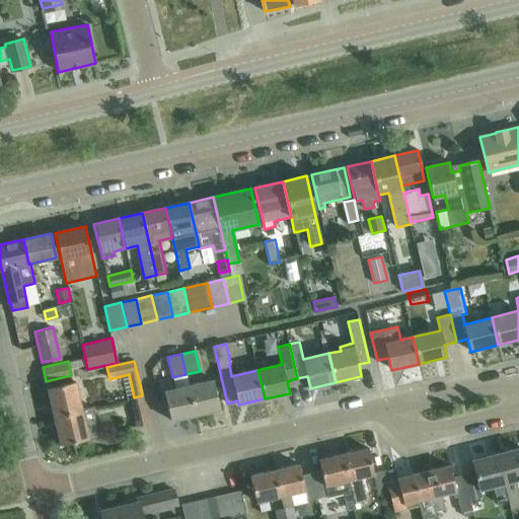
[(213,380),(189,385),(196,415),(220,410),(213,380)]
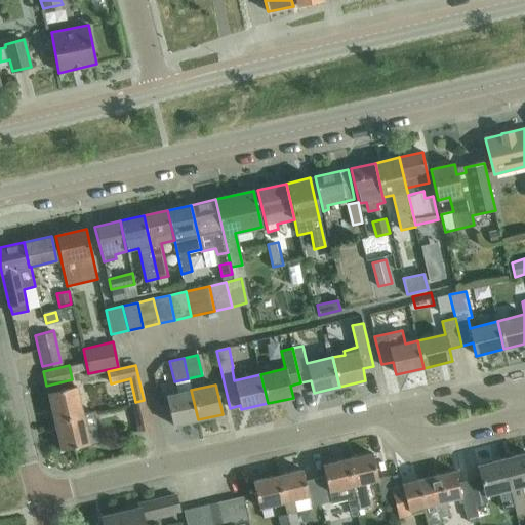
[(48,393),(54,420),(83,414),(76,387),(48,393)]
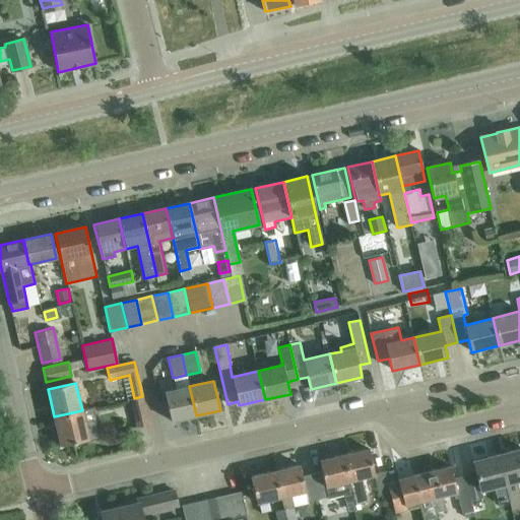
[(196,415),(189,386),(164,392),(171,421),(196,415)]
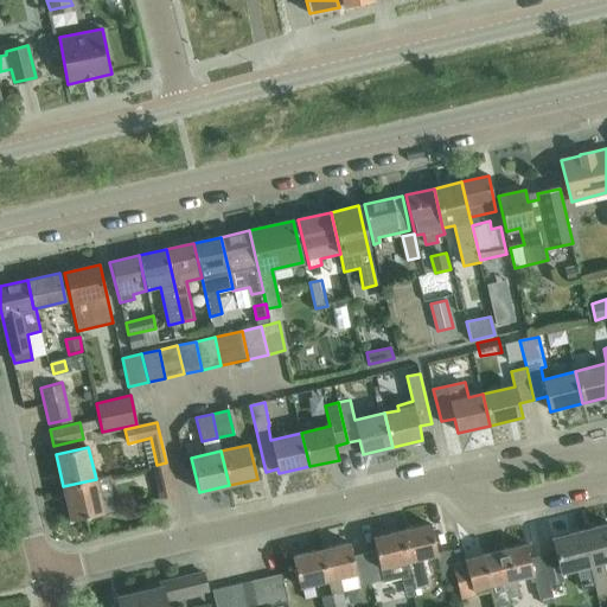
[(166,462),(157,465),(152,466),(160,498),(174,494),(166,462)]
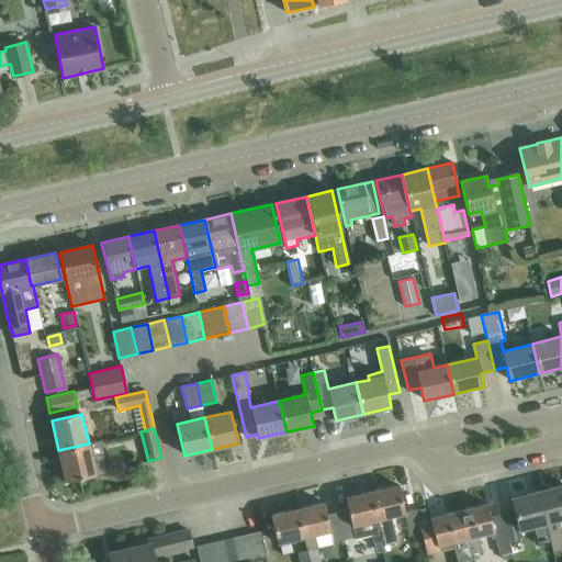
[(89,444),(58,450),(65,481),(96,473),(97,476),(109,473),(102,440),(89,444)]
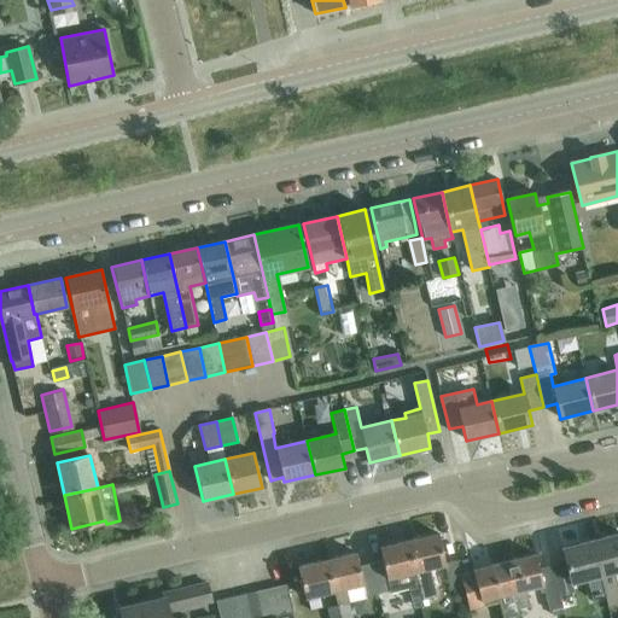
[(462,587),(464,586),(461,575),(458,560),(447,563),(439,532),(409,540),(425,606),(430,605),(429,599),(438,596),(431,569),(445,565),(452,589),(462,587)]
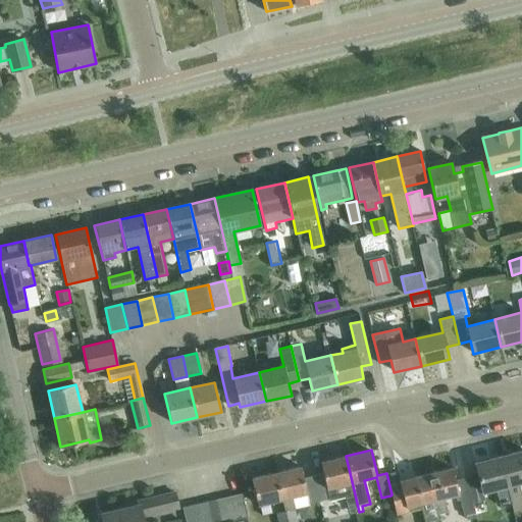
[(521,451),(500,457),(507,486),(510,498),(513,511),(515,516),(521,514),(521,491),(520,483),(521,482),(521,451)]
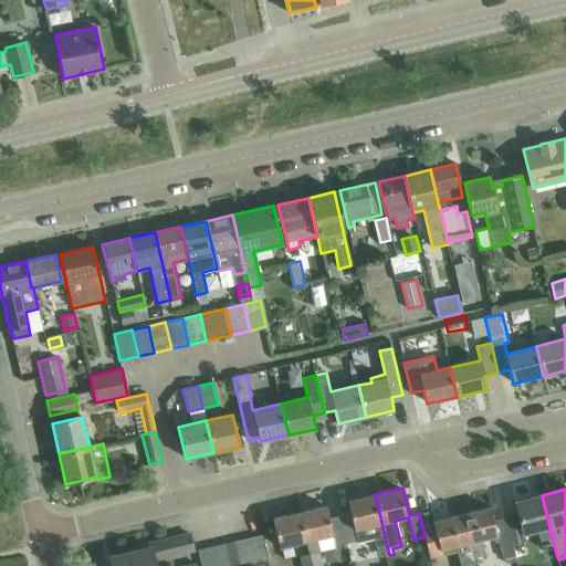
[(352,513),(341,515),(347,543),(358,541),(358,543),(376,538),(379,552),(383,551),(385,556),(389,555),(375,494),(348,501),(352,513)]
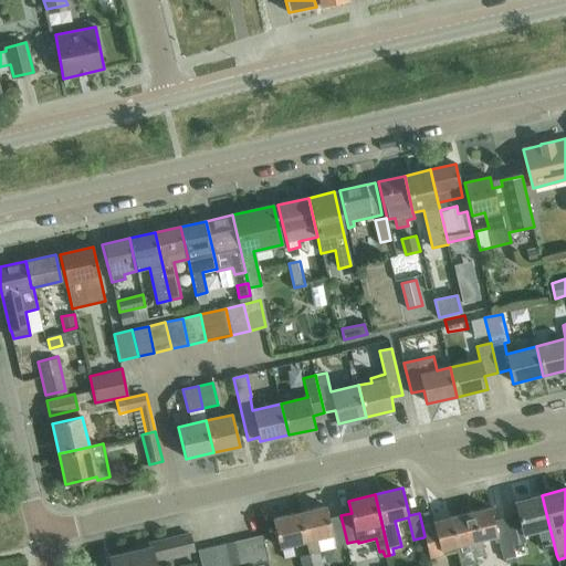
[(517,514),(505,517),(513,546),(525,543),(523,534),(549,527),(542,495),(514,502),(517,514)]
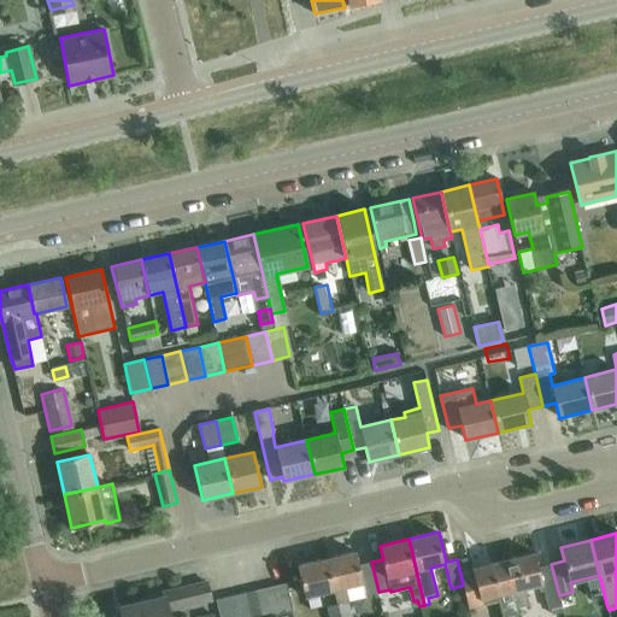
[(347,616),(352,616),(346,587),(364,582),(366,595),(378,592),(371,562),(360,565),(357,551),(327,558),(334,589),(338,604),(340,616),(347,616)]
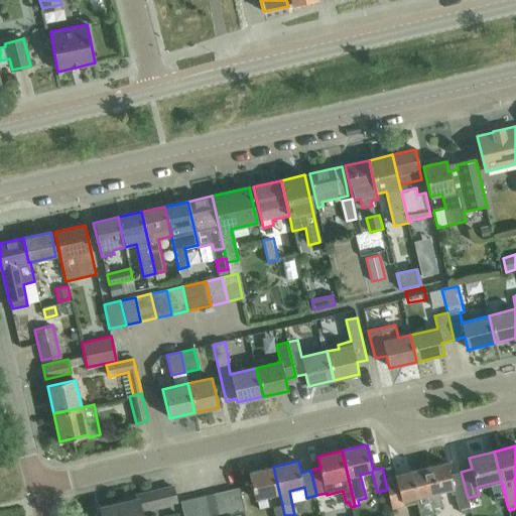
[(447,463),(422,470),(431,509),(442,506),(439,492),(454,488),(460,510),(461,509),(462,514),(471,511),(468,498),(461,472),(450,475),(447,463)]
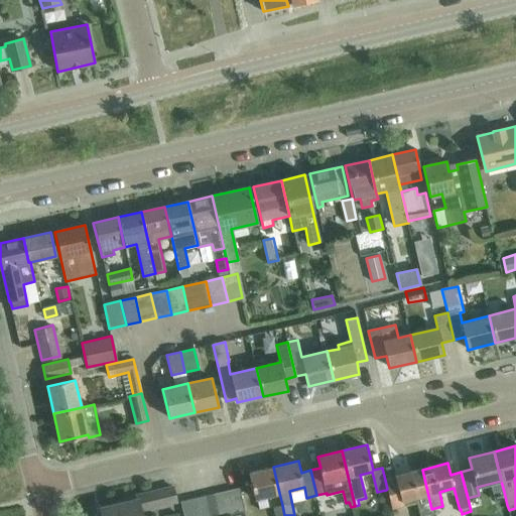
[(256,499),(279,493),(273,467),(249,473),(256,499)]
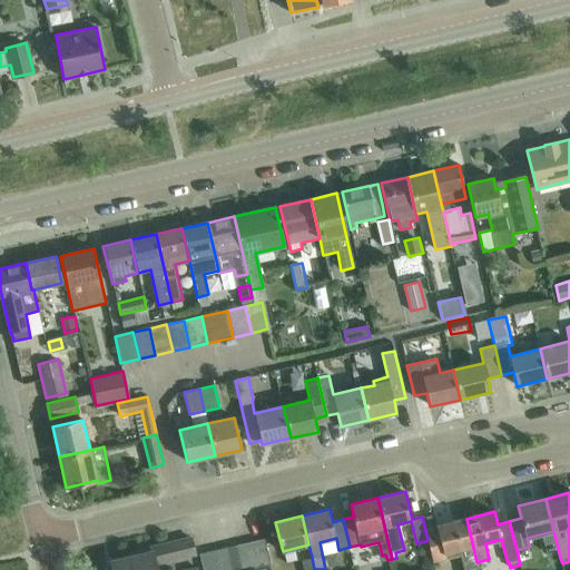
[(478,569),(477,562),(467,519),(438,526),(438,527),(425,530),(428,540),(426,541),(431,562),(445,559),(445,558),(461,554),(464,569),(478,569)]
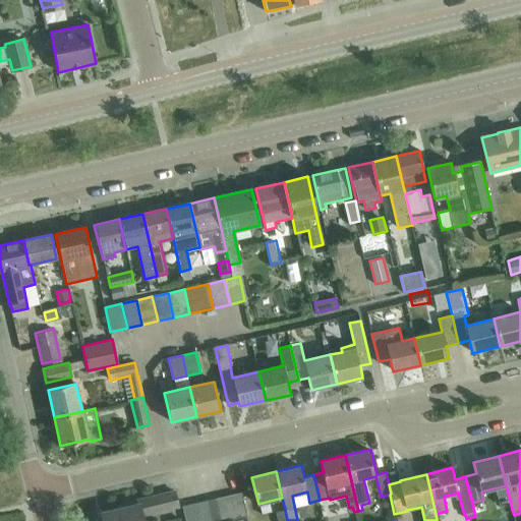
[(143,520),(142,514),(178,506),(175,493),(138,501),(139,505),(102,513),(103,520),(143,520)]
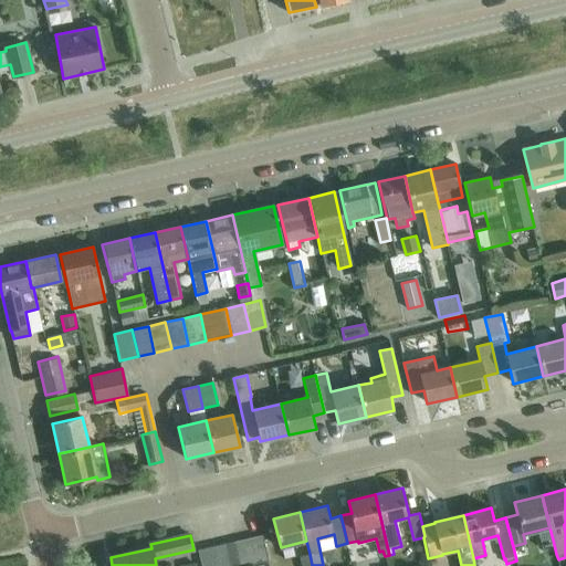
[(263,535),(250,538),(255,564),(270,561),(263,535)]
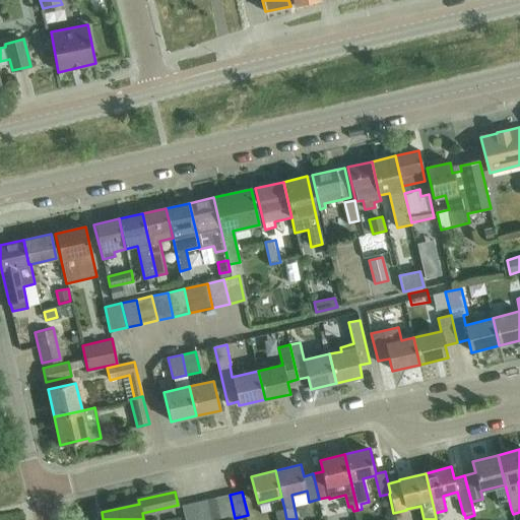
[(230,495),(217,497),(222,519),(225,519),(235,518),(230,495)]
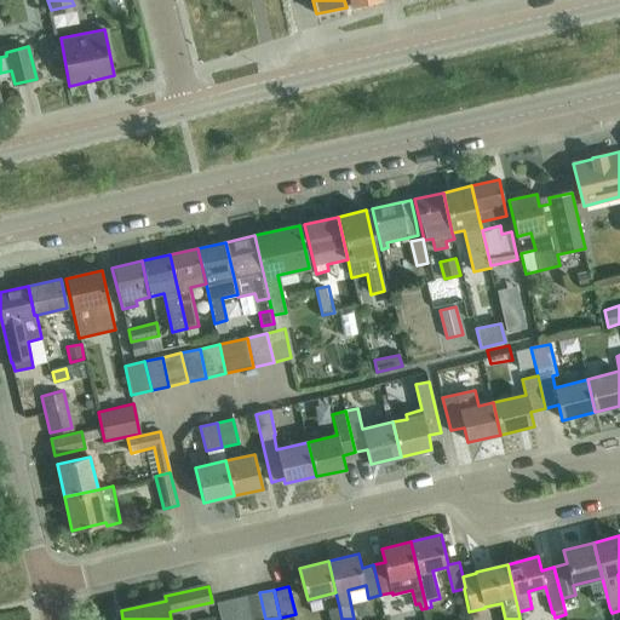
[(609,607),(606,591),(595,593),(598,610),(609,607)]
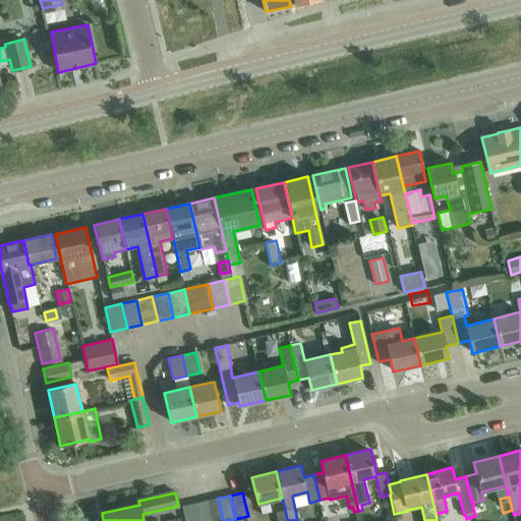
[(223,520),(218,498),(207,501),(211,520),(223,520)]
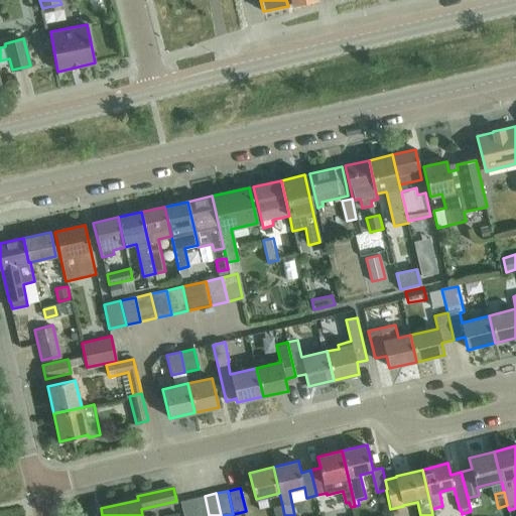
[(209,515),(205,496),(192,499),(197,515),(209,515)]
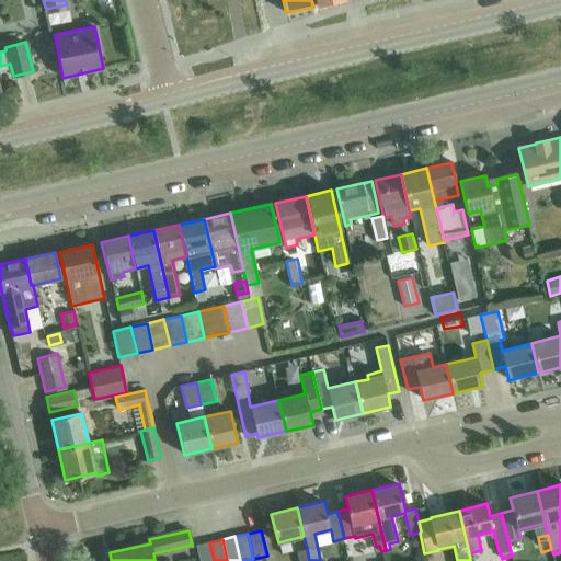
[(214,560),(209,542),(196,545),(199,560),(214,560)]
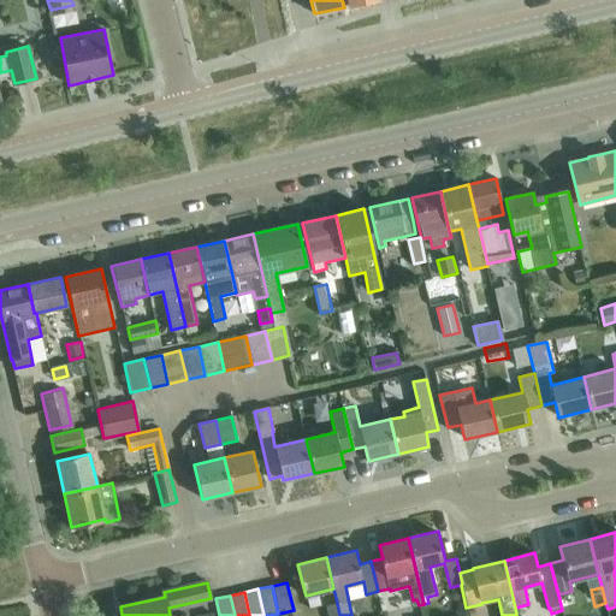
[(339,615),(337,603),(327,604),(330,615),(339,615)]
